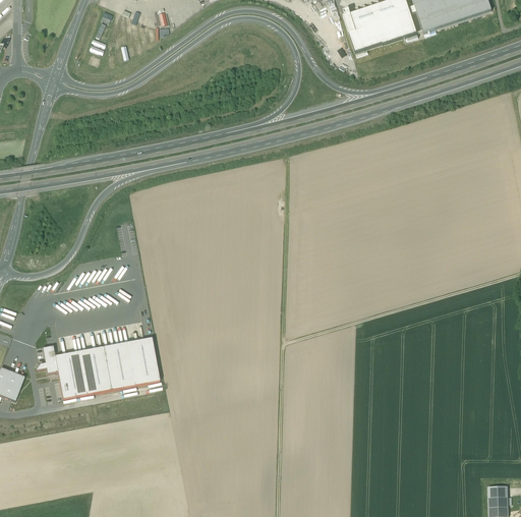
[(358,9),(350,12),(356,30),(349,32),(355,51),(382,42),(383,43),(417,32),(410,12),(408,5),(406,0),(386,0),(383,1),(381,0),(377,0),(375,2),(378,3),(377,4),(370,1),(368,4),(371,5),(369,6),(363,3),(362,6),(364,7),(363,8),(357,5),(355,8),(358,9)]
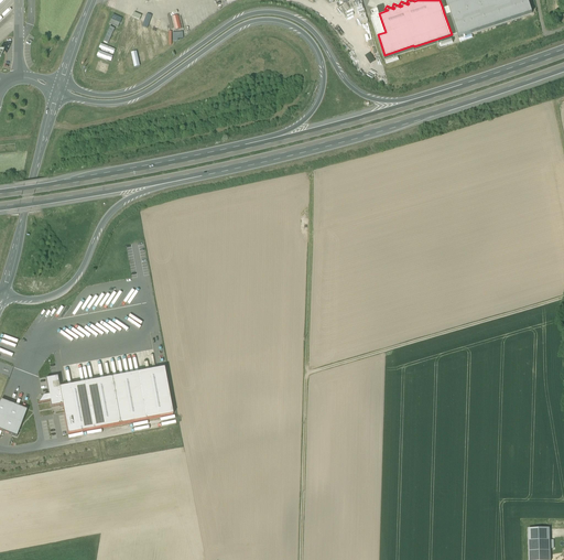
[(447,0),(448,3),(451,11),(458,33),(532,9),(529,0),(447,0)]
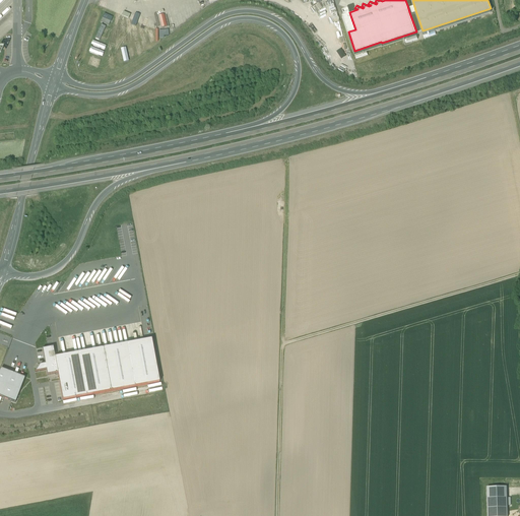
[(342,14),(348,31),(355,29),(349,12),(349,11),(348,7),(342,9),(343,13),(345,12),(345,13),(342,14)]
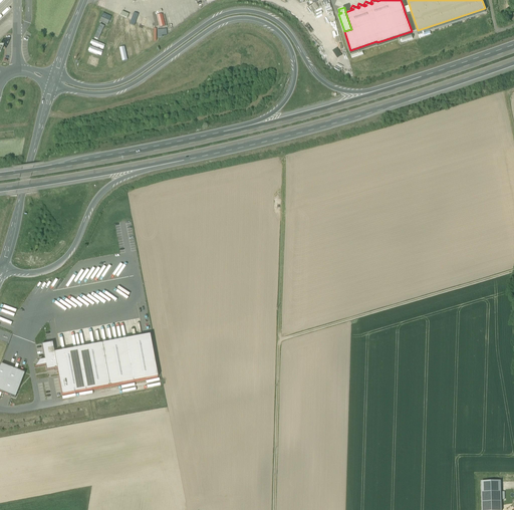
[(99,17),(108,21),(111,13),(103,9),(99,17)]
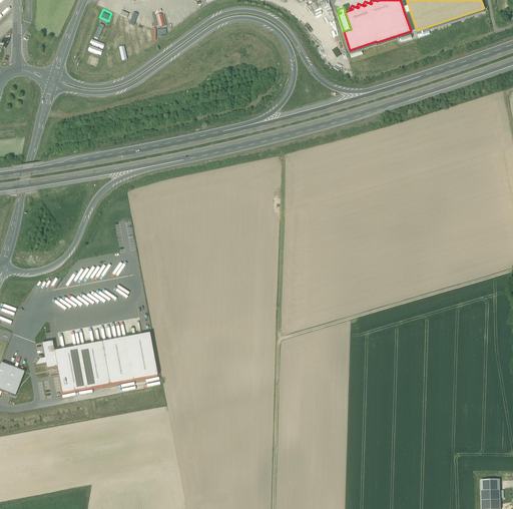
[(98,20),(96,25),(107,29),(109,25),(98,20)]
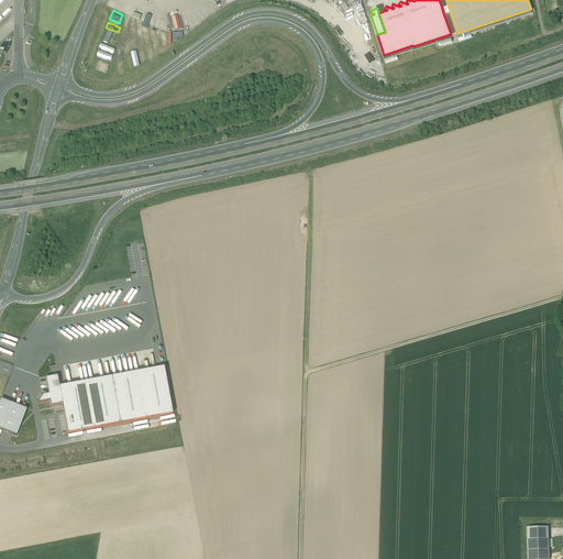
[(116,51),(121,53),(128,29),(123,28),(120,39),(119,37),(116,51)]
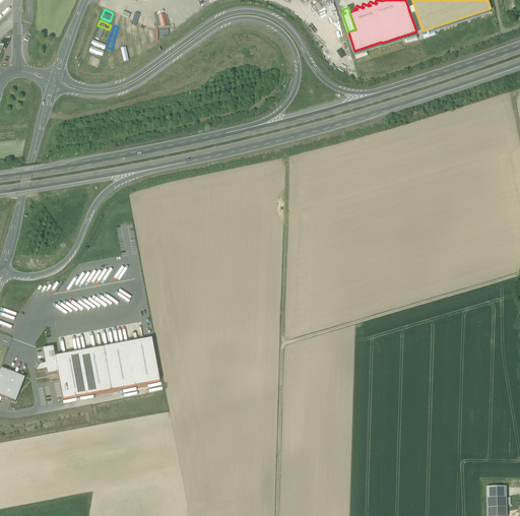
[(151,30),(145,31),(146,42),(151,42),(151,35),(155,35),(155,38),(159,37),(157,25),(150,26),(151,30)]
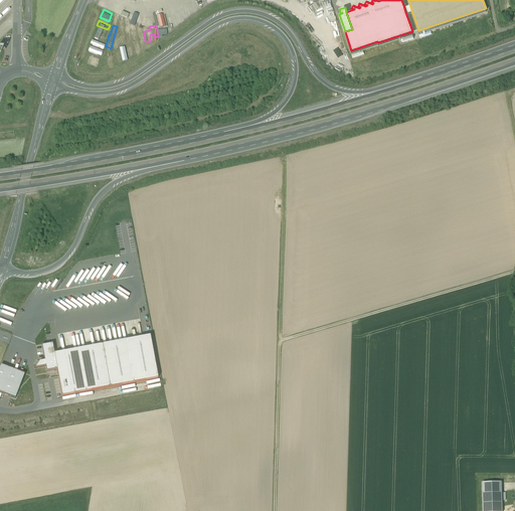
[(168,25),(158,26),(158,34),(163,33),(163,31),(168,31),(168,25)]
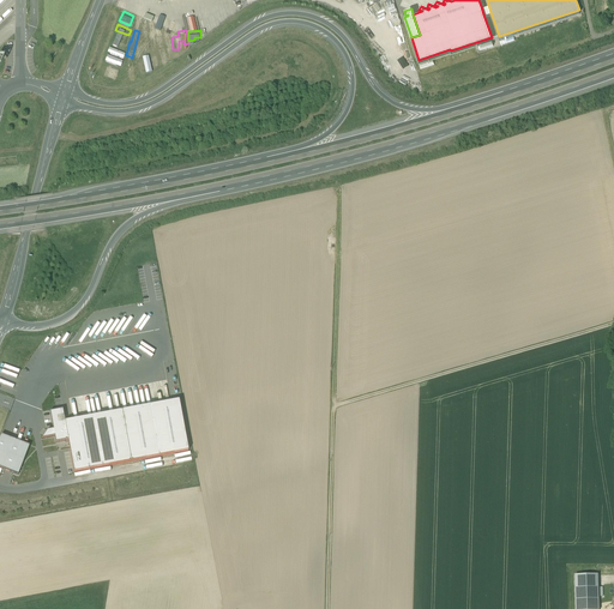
[(126,44),(127,40),(113,34),(110,38),(126,44)]
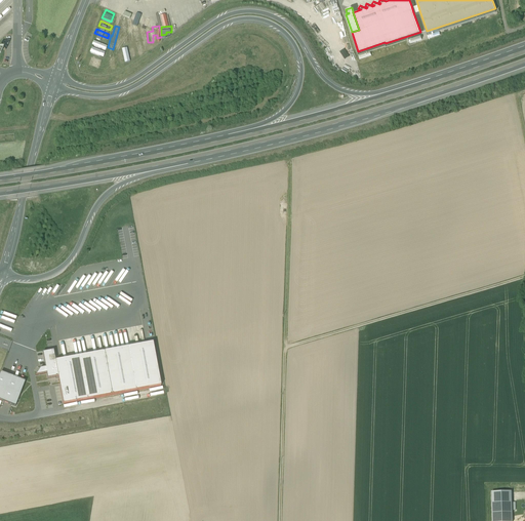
[(135,50),(142,49),(138,37),(133,38),(134,41),(128,42),(130,52),(135,51),(135,50)]
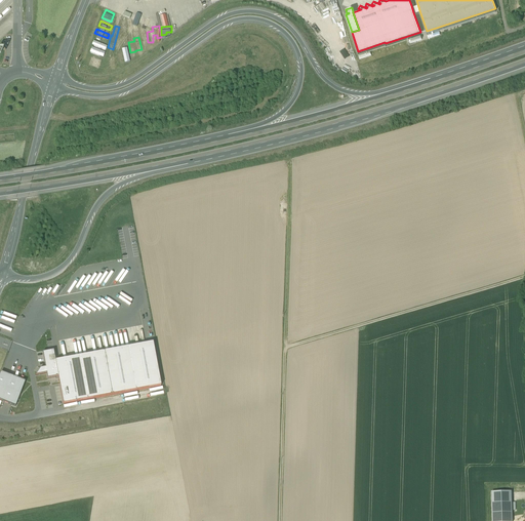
[(95,39),(93,43),(107,47),(108,43),(95,39)]
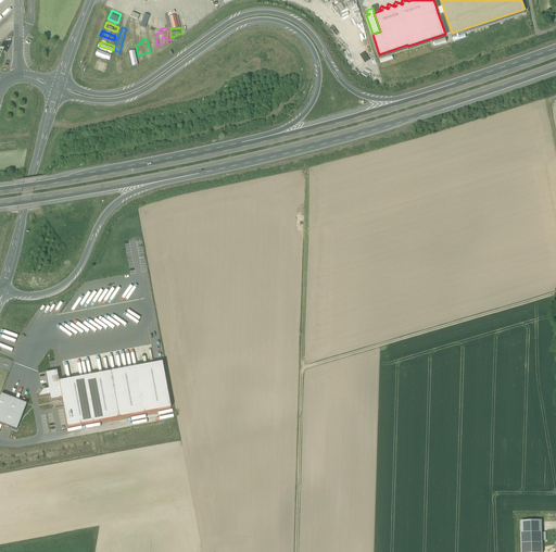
[(129,53),(121,54),(122,66),(130,66),(130,62),(136,62),(135,50),(129,50),(129,53)]
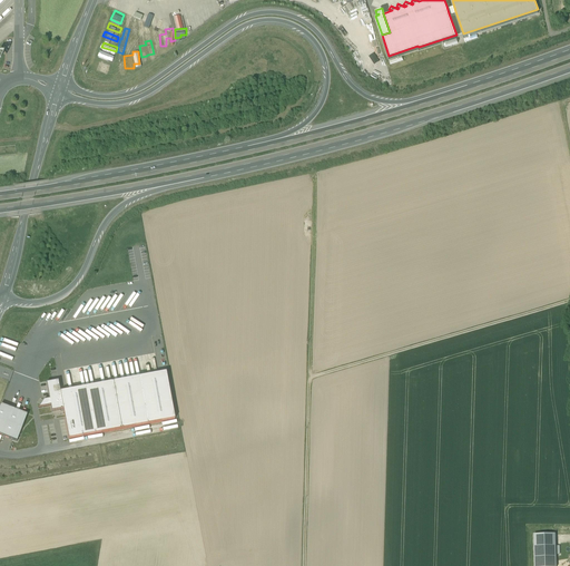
[(100,68),(108,71),(112,60),(100,56),(98,61),(105,64),(104,67),(101,67),(100,68)]
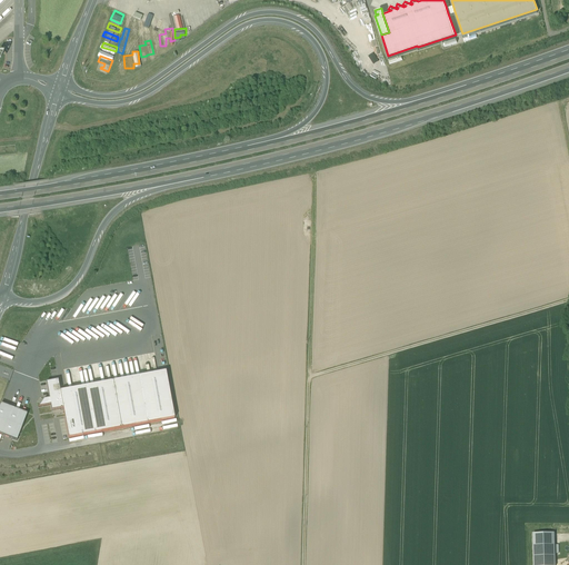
[(68,435),(175,415),(166,368),(60,388),(58,376),(46,379),(50,407),(62,405),(68,435)]
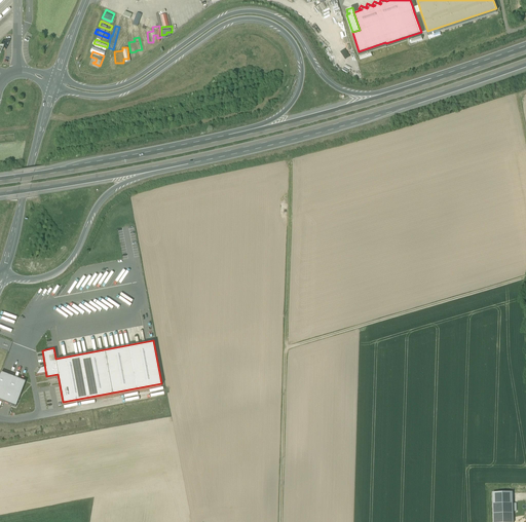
[(0,398),(15,404),(25,379),(1,369),(0,371),(0,398)]
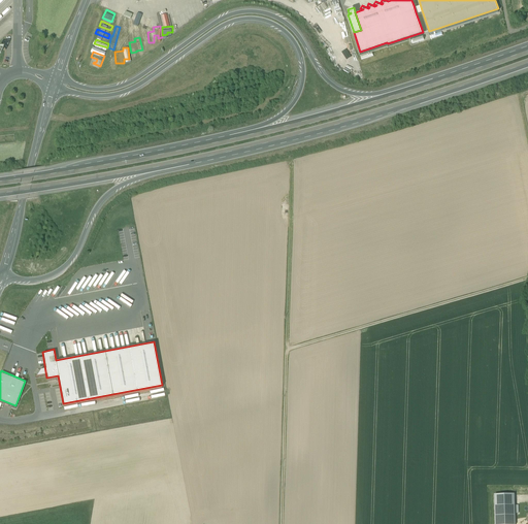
[(514,523),(514,493),(502,493),(502,523),(514,523)]
